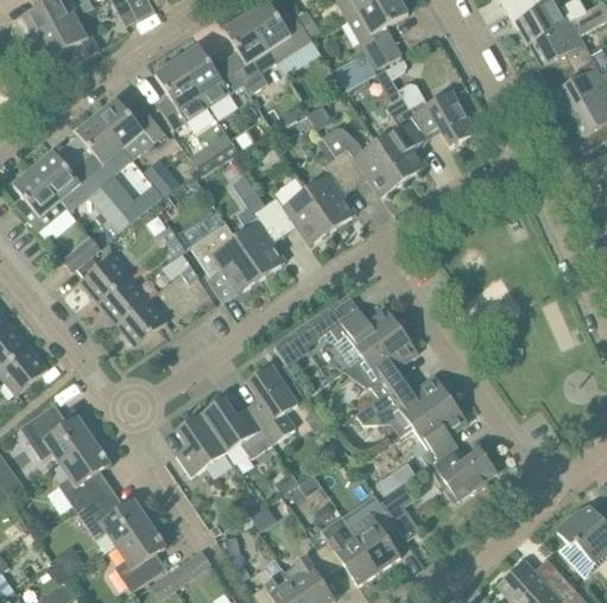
[(44,0),(45,2),(23,16),(35,37),(74,16),(92,7),(87,0),(44,0)]
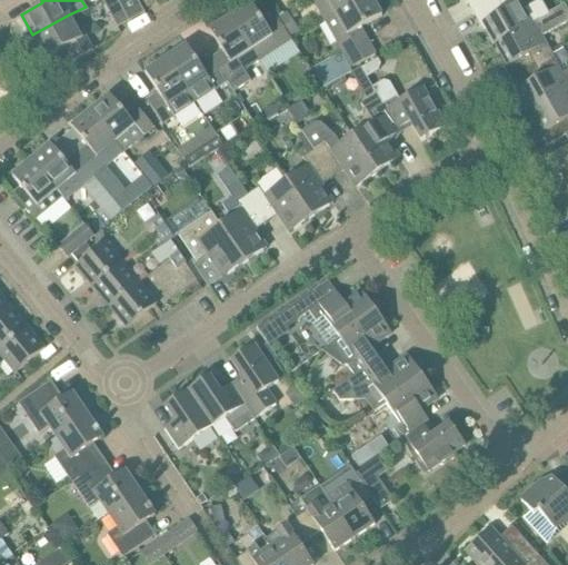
[(103,0),(117,25),(129,18),(118,0),(103,0)]
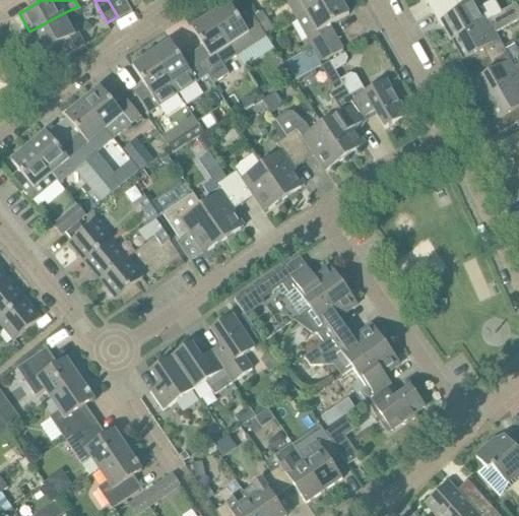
[(108,0),(118,16),(132,9),(127,0),(108,0)]
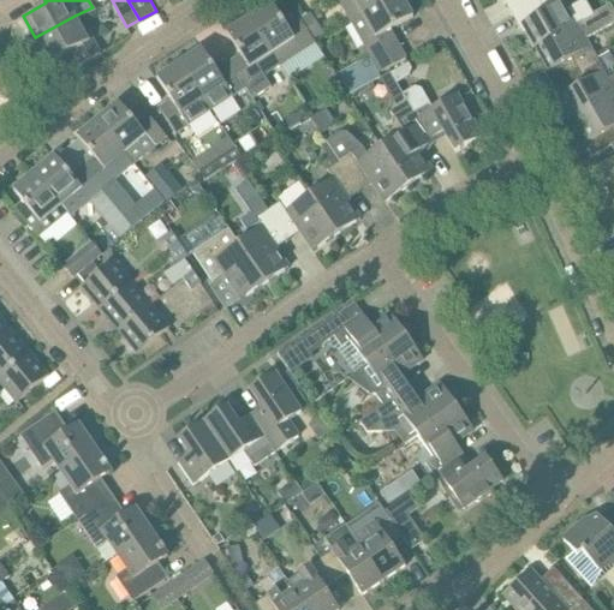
[(270,0),(248,15),(279,63),(309,42),(316,52),(321,48),(314,39),(313,37),(323,29),(310,10),(299,17),(298,15),(285,22),(270,0)]
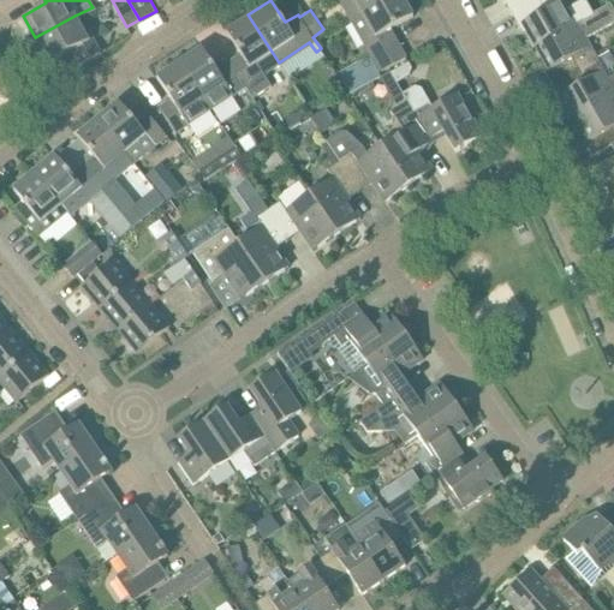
[(339,0),(350,18),(381,0),(339,0)]
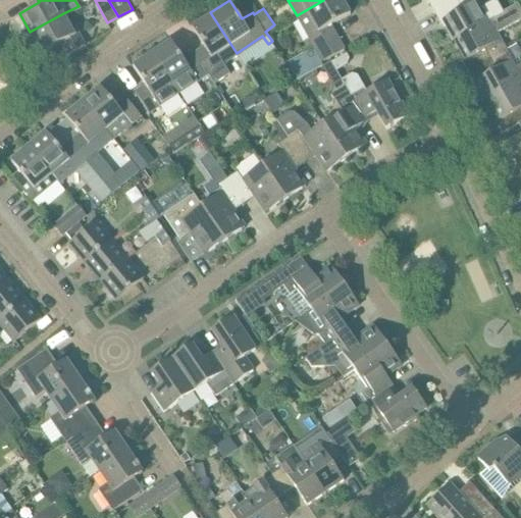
[(323,0),(297,15),(321,59),(344,47),(330,22),(350,11),(343,0),(323,0)]
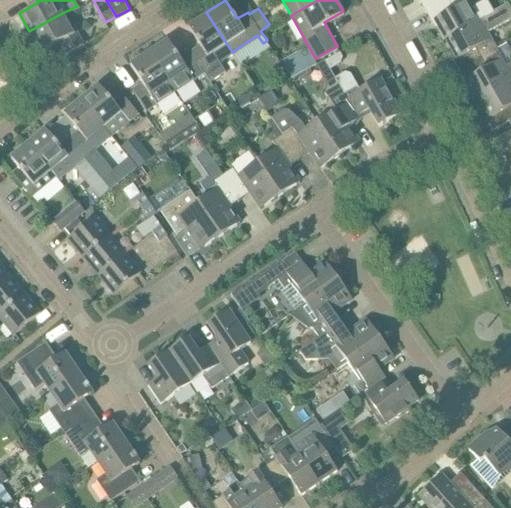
[(419,0),(424,9),(439,0),(419,0)]
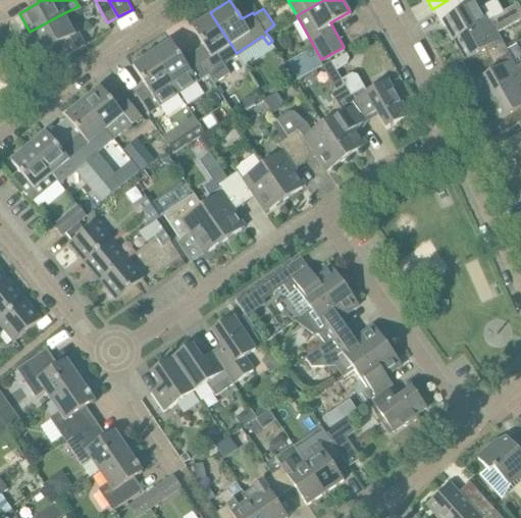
[(447,24),(453,37),(518,1),(518,0),(515,0),(503,8),(498,0),(488,0),(481,4),(479,0),(448,0),(432,9),(443,27),(447,24)]
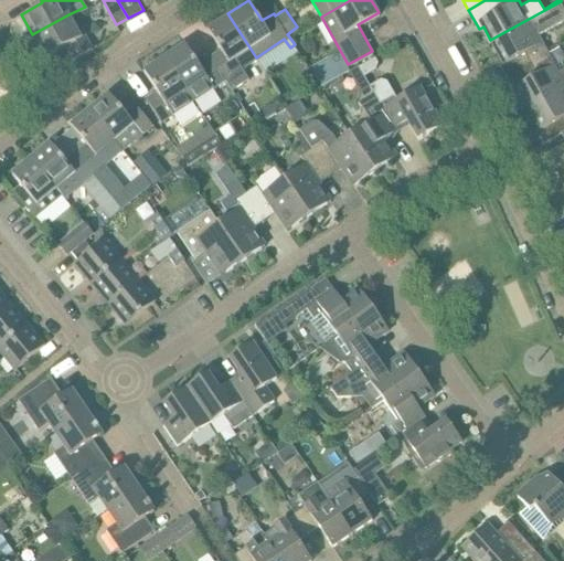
[(495,56),(506,75),(547,51),(538,33),(563,18),(563,6),(561,1),(490,40),(499,54),(495,56)]
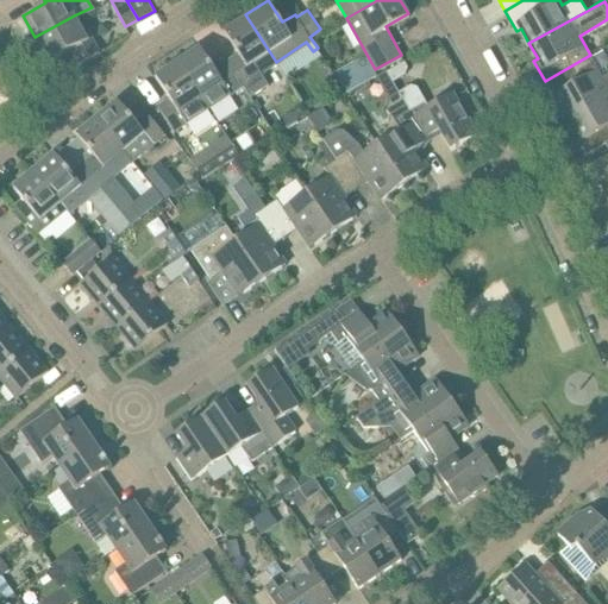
[(245,14),(224,30),(238,51),(226,60),(242,85),(249,94),(268,82),(261,71),(276,62),(245,14)]
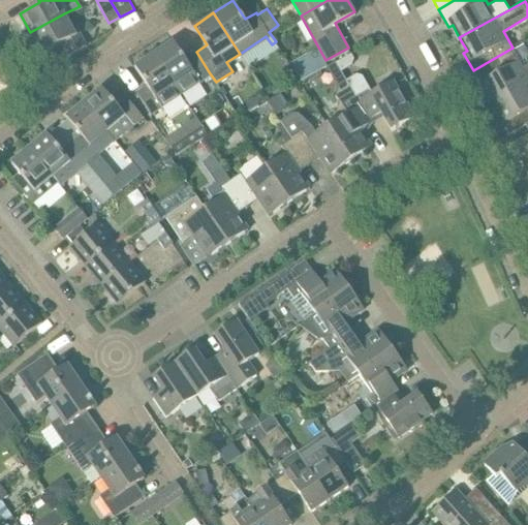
[(64,13),(30,32),(41,53),(62,41),(68,54),(87,43),(78,29),(73,31),(64,13)]
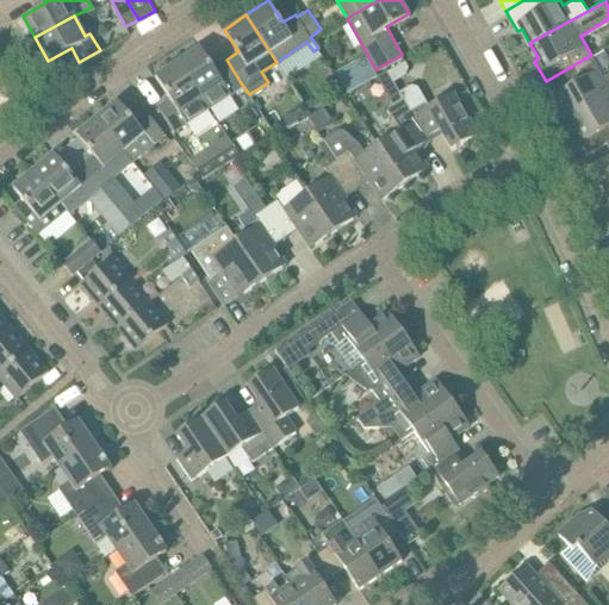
[(199,45),(178,60),(200,94),(209,106),(242,85),(225,60),(213,67),(199,45)]
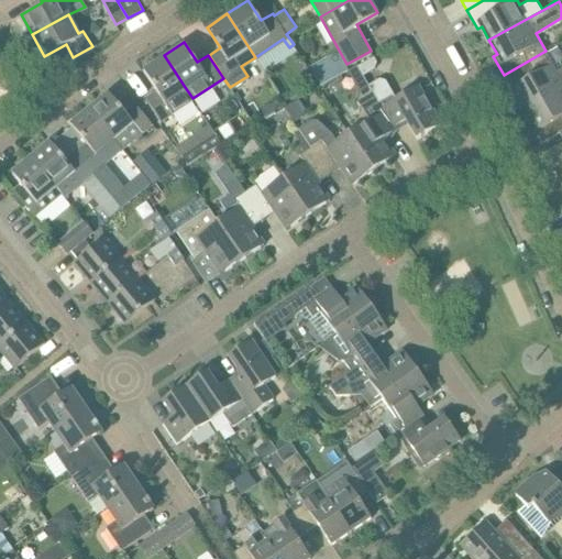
[(518,91),(526,106),(561,85),(561,65),(557,69),(546,51),(504,75),(515,94),(518,91)]
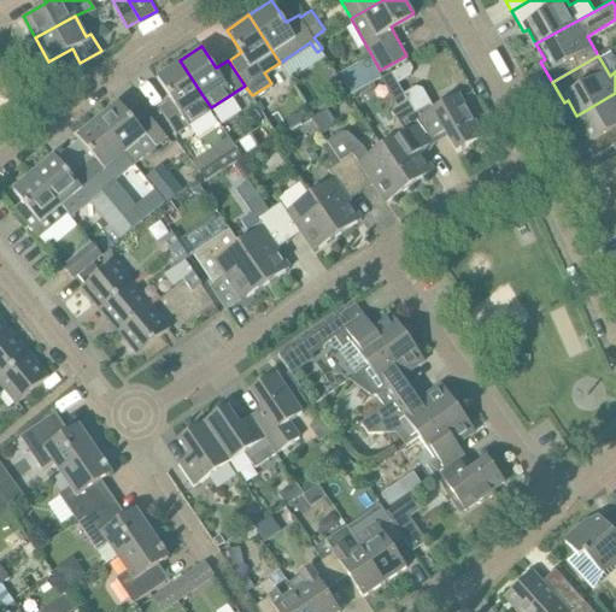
[(203,95),(180,60),(157,75),(171,98),(158,105),(175,130),(211,107),(203,95)]
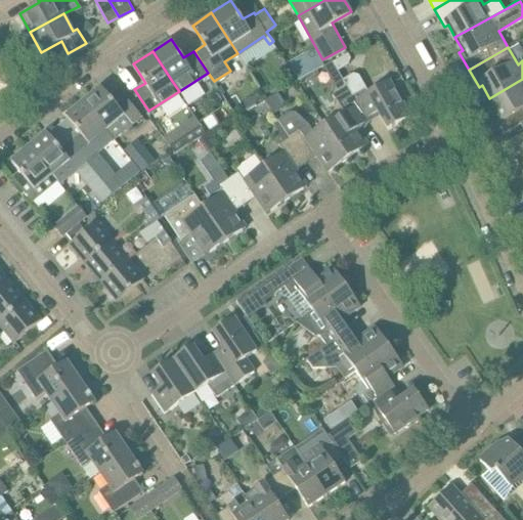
[(347,51),(332,59),(337,69),(348,62),(350,55),(347,51)]
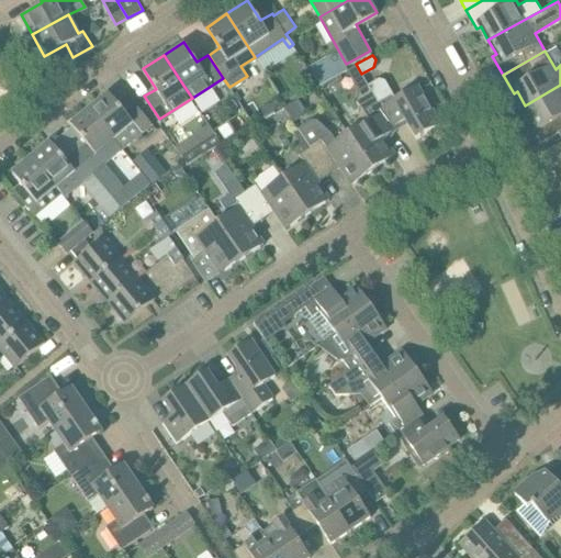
[(324,87),(338,78),(336,74),(321,82),(324,87)]
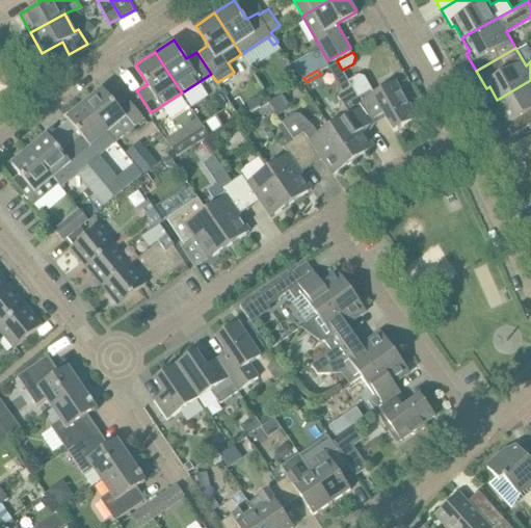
[(348,77),(347,78),(357,95),(371,117),(383,111),(393,129),(416,116),(395,79),(376,89),(373,91),(363,74),(359,72),(348,77)]
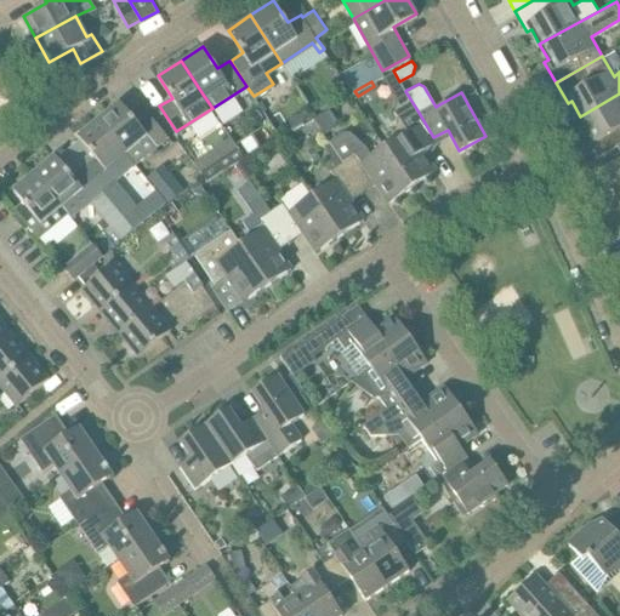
[(398,136),(385,144),(411,186),(436,169),(420,144),(433,137),(417,110),(405,91),(396,97),(393,108),(397,114),(393,129),(398,136)]
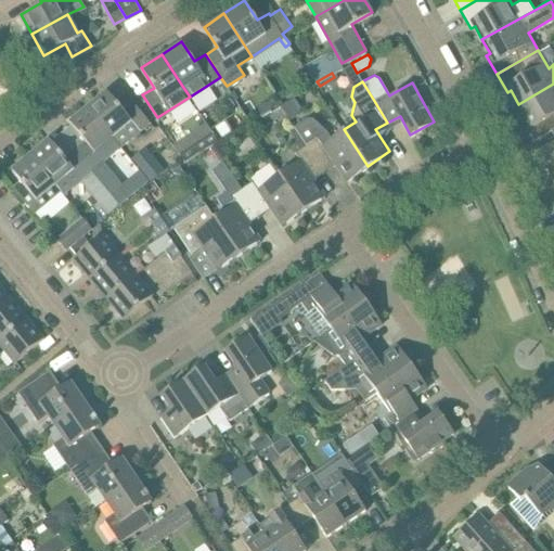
[(553,84),(518,104),(526,117),(523,119),(533,139),(553,126),(553,84)]
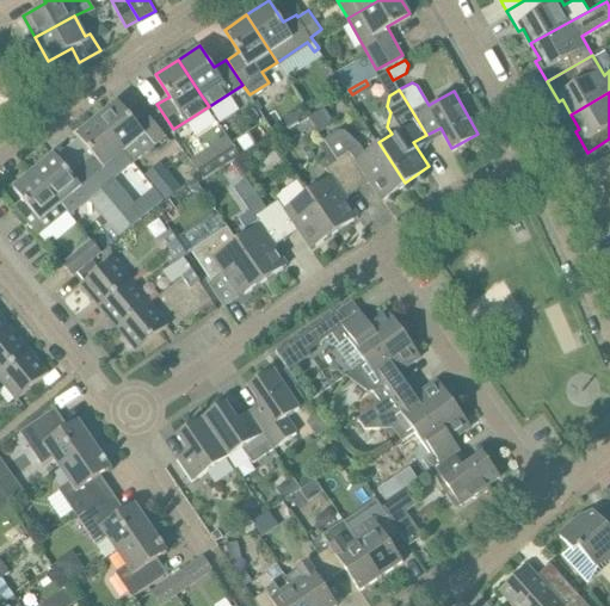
[(117,99),(97,116),(133,159),(165,133),(146,110),(134,119),(117,99)]
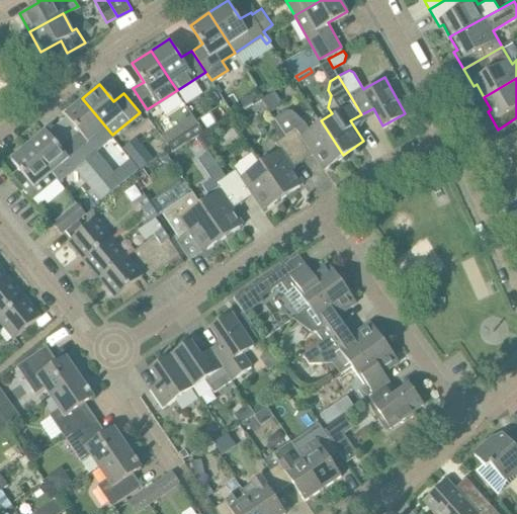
[(249,89),(248,94),(252,100),(261,94),(255,85),(249,89)]
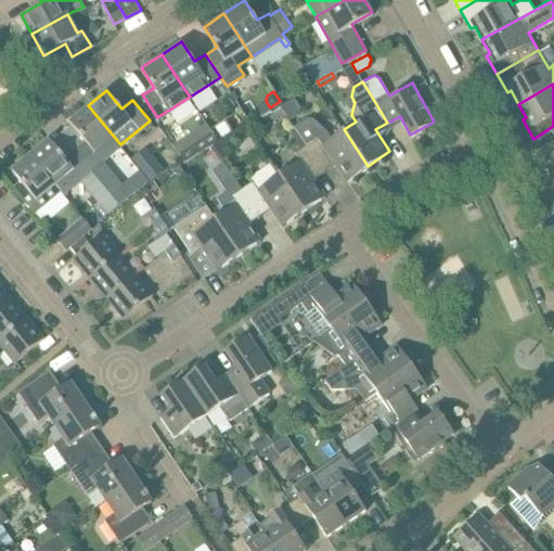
[(288,99),(281,104),(290,117),(297,112),(288,99)]
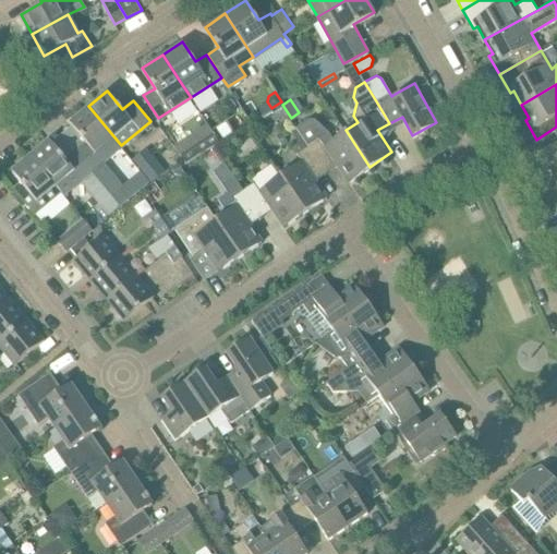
[(88,106),(70,121),(85,140),(74,148),(92,169),(110,192),(120,204),(148,180),(141,169),(122,184),(103,160),(121,145),(88,106)]
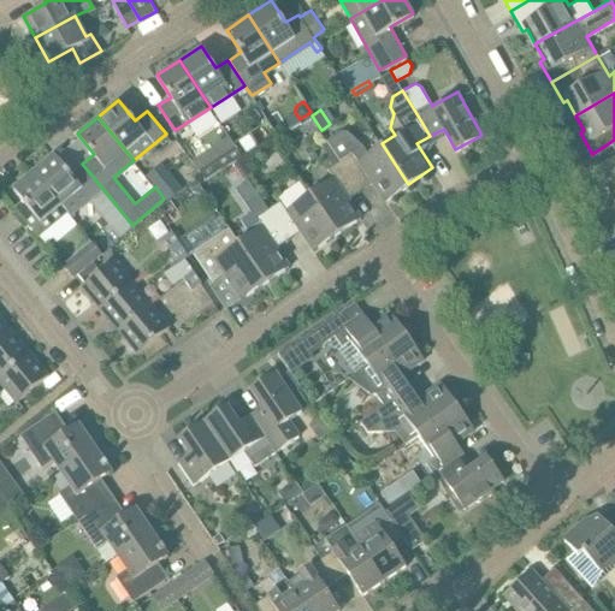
[(339,159),(356,184),(368,176),(385,200),(408,184),(382,143),(368,152),(361,142),(347,129),(341,129),(326,138),(339,159)]
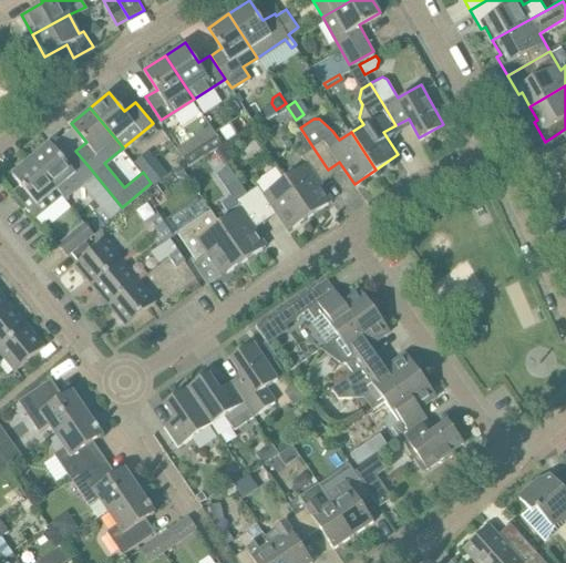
[(209,122),(175,145),(188,164),(222,141),(209,122)]
